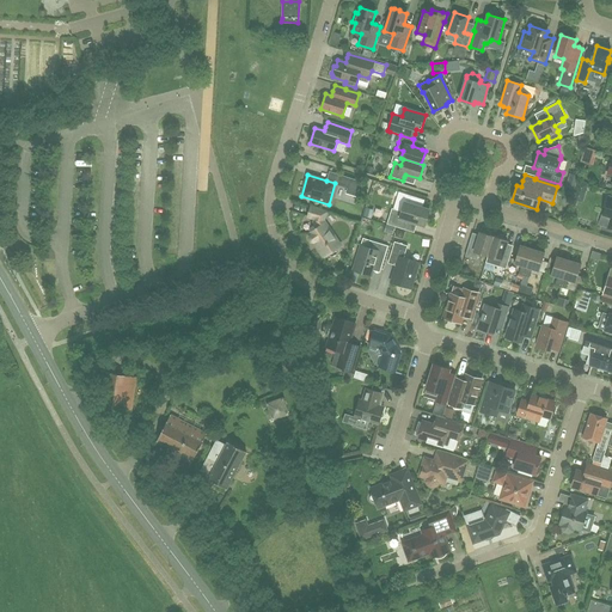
[(338,179),(337,184),(348,188),(347,193),(355,195),(360,182),(340,176),(338,179)]
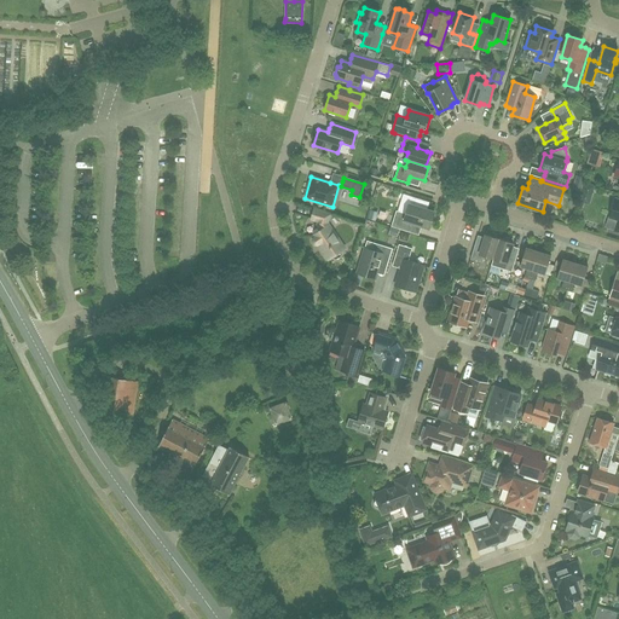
[(579,181),(579,201),(589,201),(590,183),(579,181)]
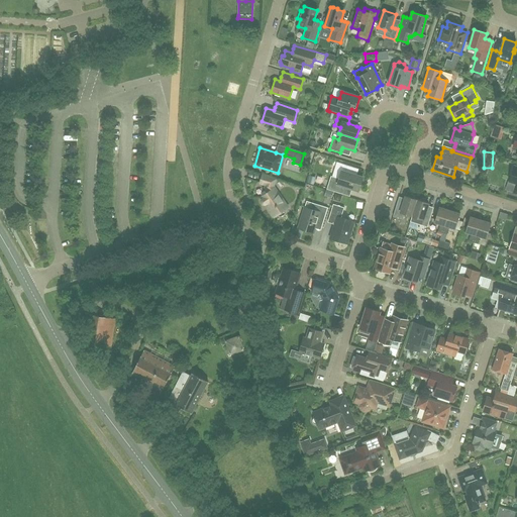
[(358,191),(363,178),(356,176),(358,169),(343,164),(339,179),(330,176),(326,189),(340,194),(342,186),(358,191)]
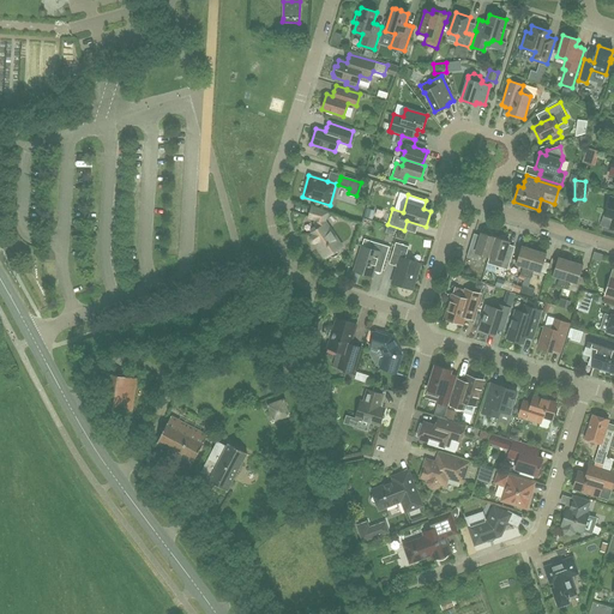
[(307,220),(315,222),(315,223),(319,228),(311,234),(312,235),(311,238),(311,239),(311,240),(312,242),(313,242),(314,242),(317,242),(319,246),(318,247),(326,258),(329,256),(330,257),(332,258),(335,257),(336,256),(337,254),(338,252),(337,250),(342,247),(326,224),(329,212),(311,206),(309,212),(307,220)]
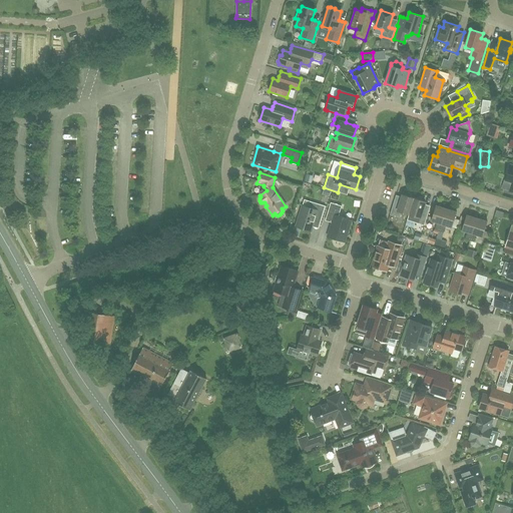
[(409,214),(414,198),(402,194),(399,205),(396,204),(393,203),(390,214),(400,217),(402,212),(409,214)]
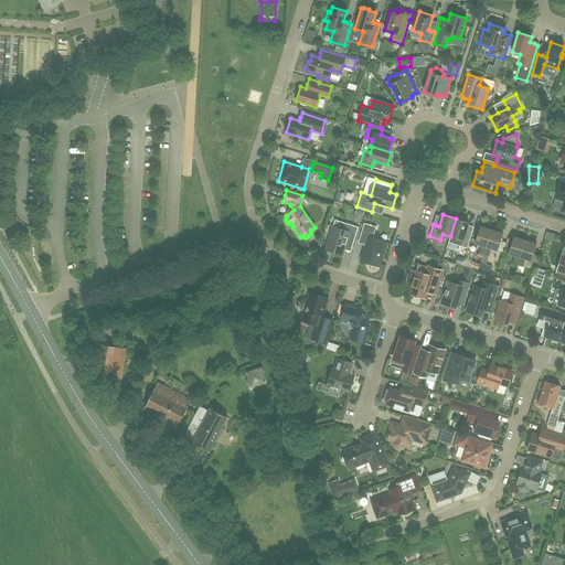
[(468,223),(459,220),(456,219),(450,236),(448,243),(467,248),(471,236),(468,235),(465,234),(468,223)]
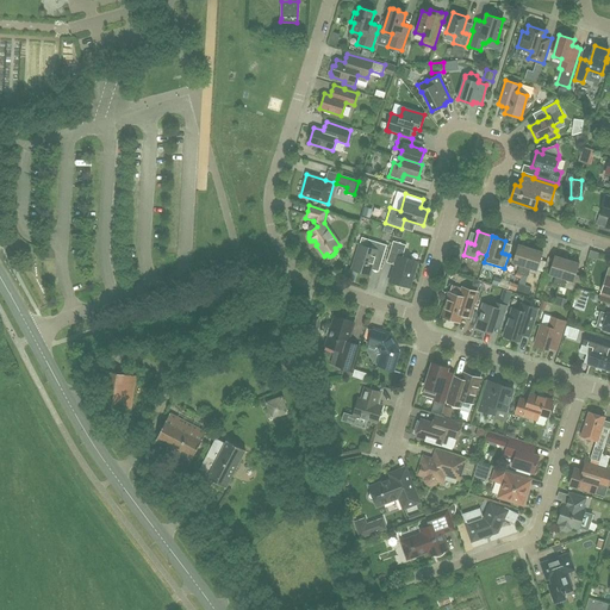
[(369,275),(372,269),(375,259),(378,260),(381,261),(386,246),(374,241),(373,246),(369,244),(367,250),(359,247),(353,267),(361,269),(360,273),(369,275)]
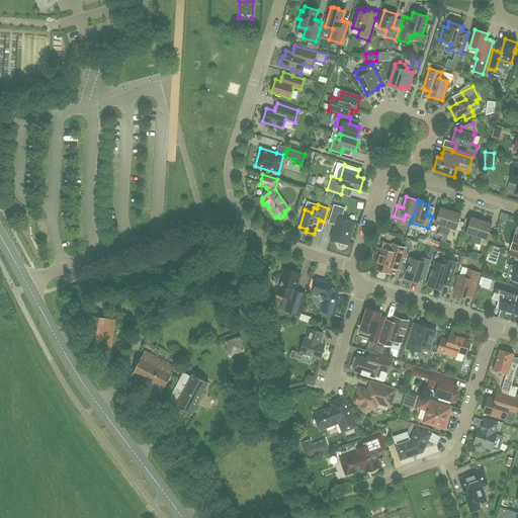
[(331,213),(334,214),(338,216),(331,239),(348,245),(355,223),(342,219),(345,208),(334,204),(331,213)]
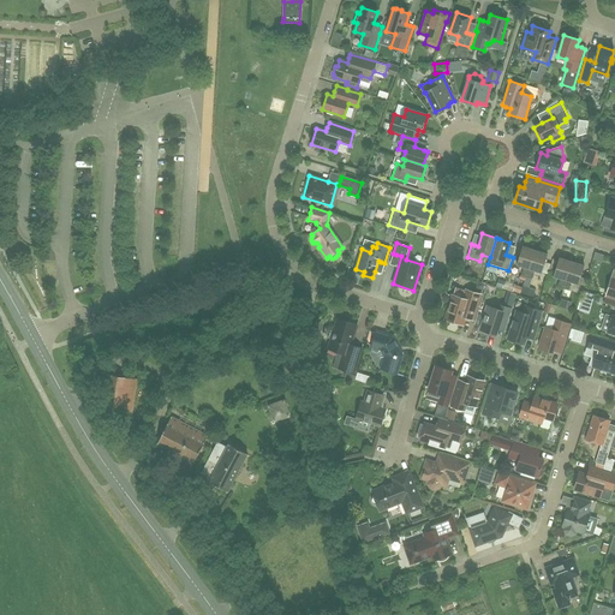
[(526,278),(535,250),(523,246),(517,266),(524,267),(521,275),(526,278)]
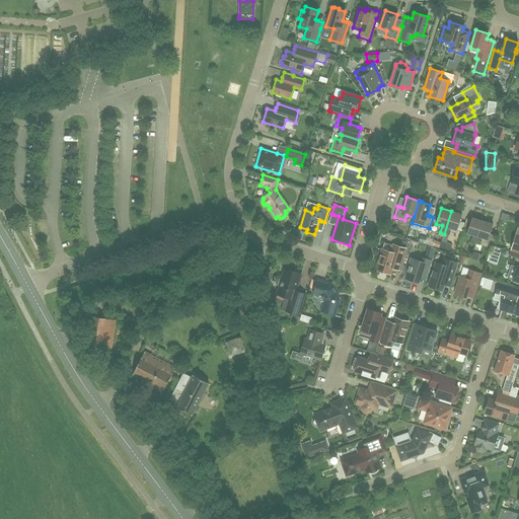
[(451,211),(444,234),(448,235),(451,228),(457,230),(462,214),(451,211)]
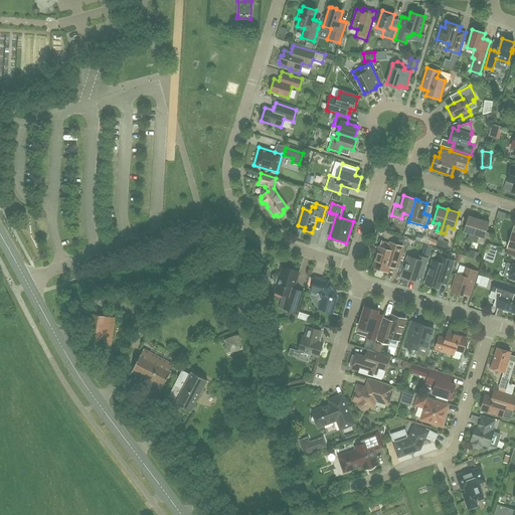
[(472,241),(479,219),(468,215),(463,231),(470,233),(467,240),(472,241)]
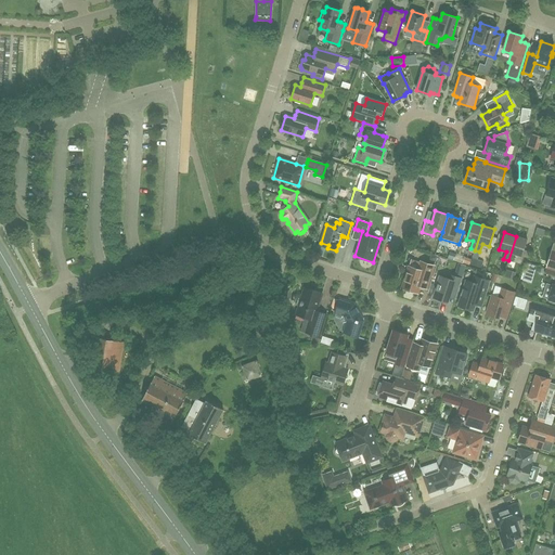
[(516,236),(508,260),(513,262),(515,255),(521,257),(527,240),(516,236)]
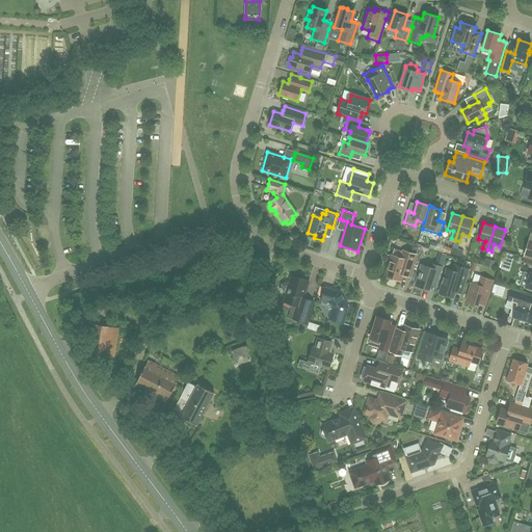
[(400,281),(402,274),(405,275),(408,276),(416,255),(403,250),(400,258),(392,256),(386,276),(400,281)]
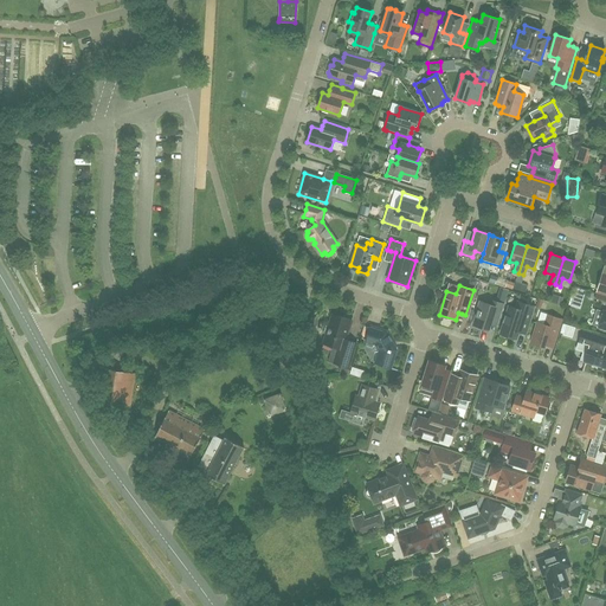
[(575,287),(571,305),(579,308),(585,289),(575,287)]
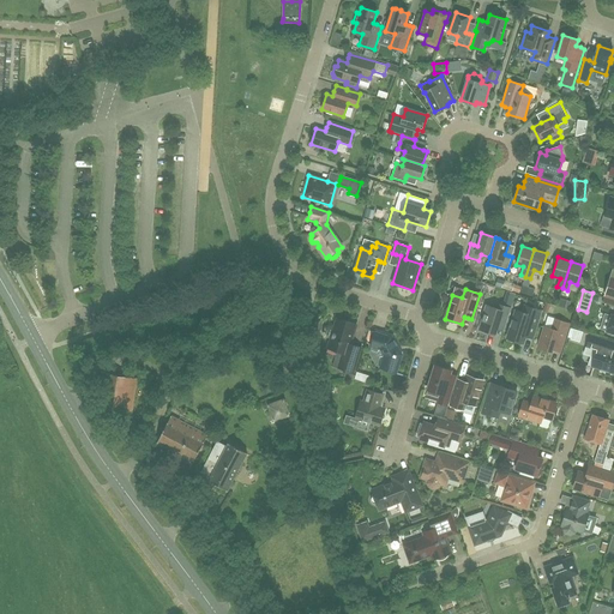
[(613,304),(613,300),(603,298),(602,304),(613,307),(613,304)]
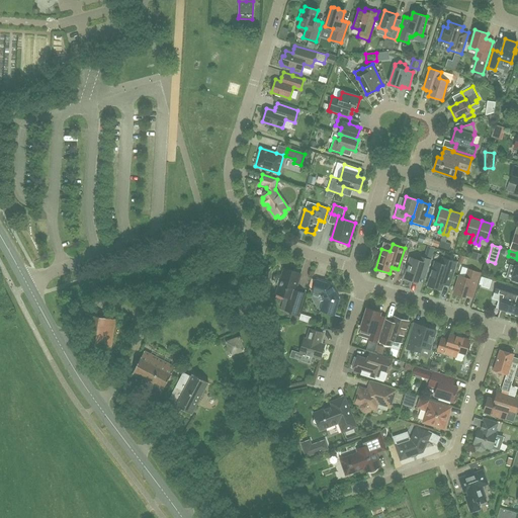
[(417,282),(419,278),(422,278),(425,279),(431,260),(420,256),(418,260),(410,258),(404,277),(406,278),(407,279),(410,280),(411,280),(417,282)]
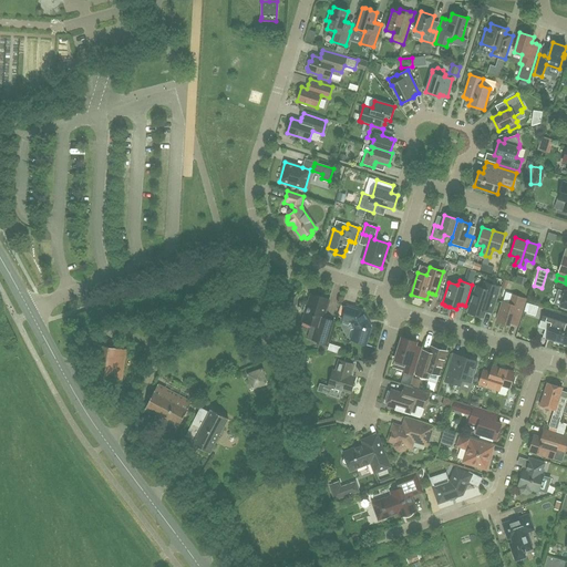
[(487,312),(492,313),(500,287),(484,282),(483,288),(476,287),(467,312),(483,317),(485,311),(487,312)]
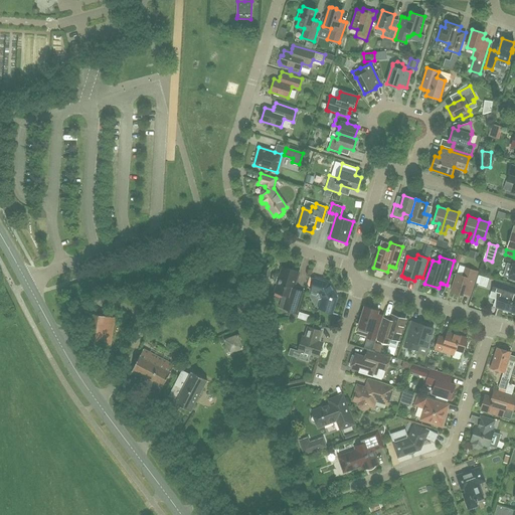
[(278,284),(275,292),(288,296),(284,309),(297,313),(303,292),(299,291),(294,289),(299,273),(283,268),(280,278),(277,277),(275,284),(278,284)]
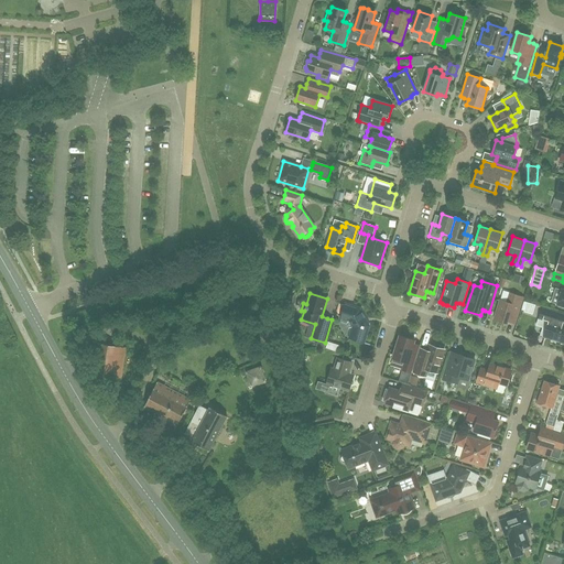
[(507,324),(508,322),(511,323),(514,324),(523,297),(509,293),(506,303),(499,301),(494,320),(507,324)]
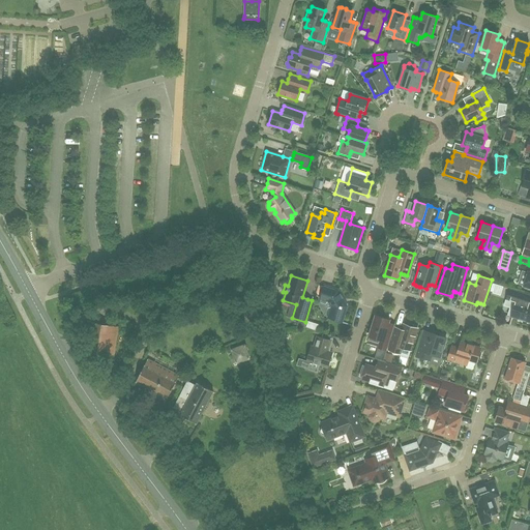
[(320,299),(328,302),(331,307),(328,318),(342,322),(347,306),(339,290),(326,286),(324,286),(320,299)]
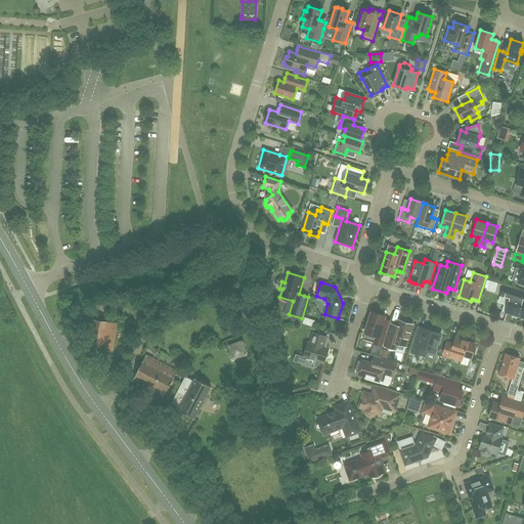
[(510,298),(505,313),(523,318),(523,301),(522,301),(523,297),(523,295),(523,292),(504,286),(500,296),(501,295),(510,298)]
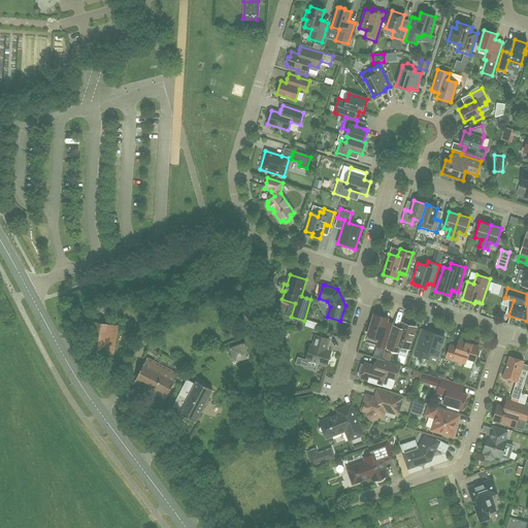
[(376,347),(385,349),(393,323),(390,322),(387,321),(388,319),(373,315),(366,339),(377,342),(376,347)]
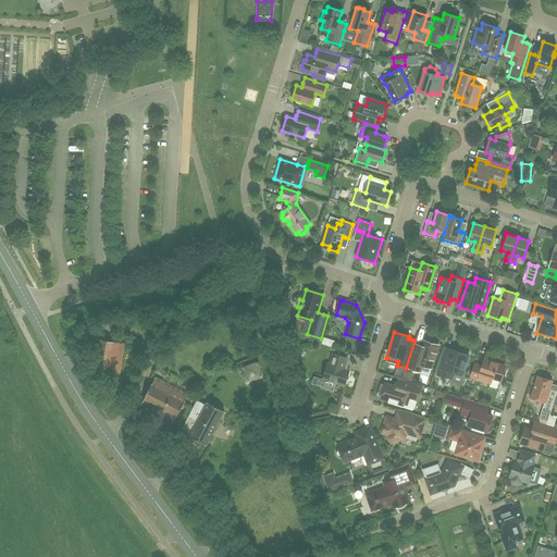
[(90,369),(120,373),(125,344),(96,339),(90,369)]
